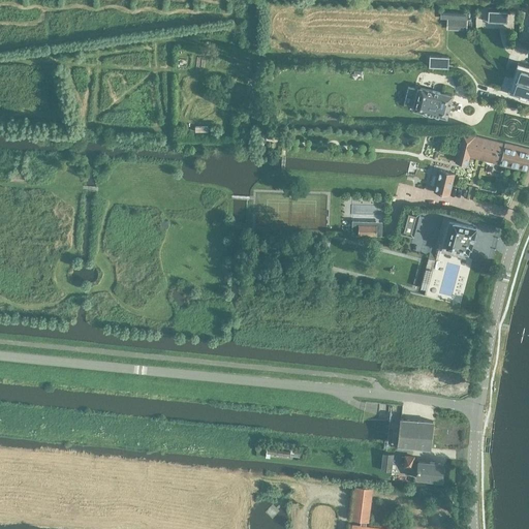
[(489,10),(488,22),(507,23),(508,11),(489,10)]
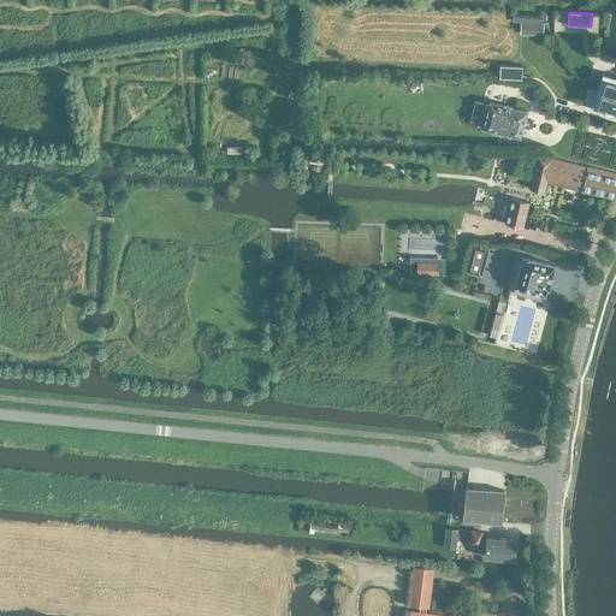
[(521,31),(543,33),(549,33),(550,25),(544,25),(544,24),(537,23),(537,15),(529,15),(528,23),(522,23),(521,31)]
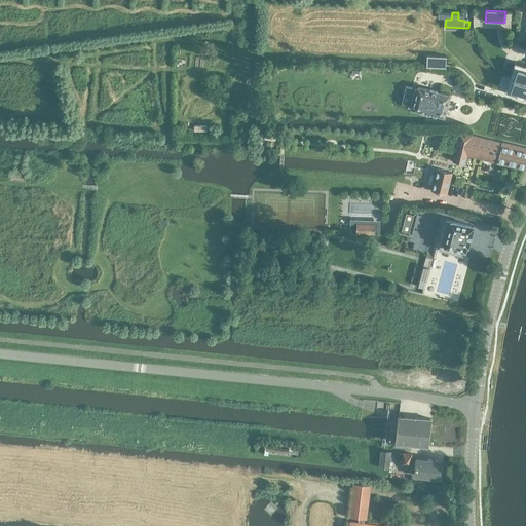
[(433,55),(427,54),(427,58),(426,67),(446,68),(447,55),(433,55)]
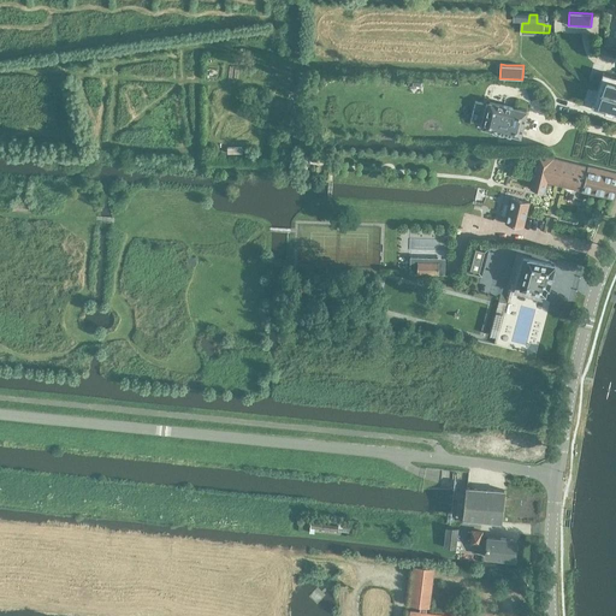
[(590,81),(598,83),(603,70),(594,67),(590,81)]
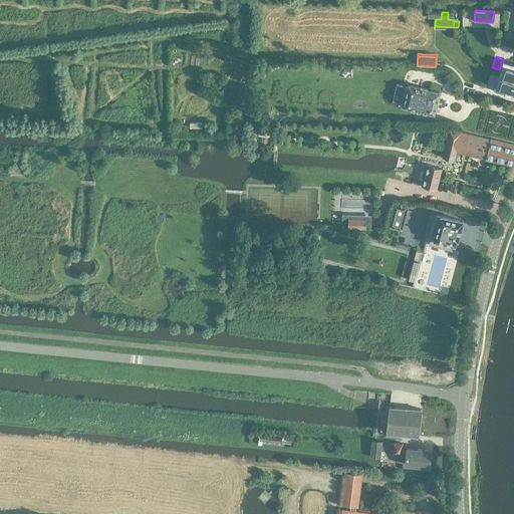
[(500,71),(499,73),(512,77),(512,79),(513,80),(513,63),(503,60),(500,71)]
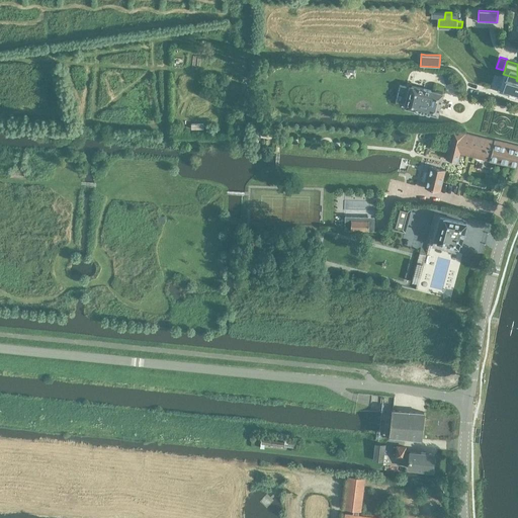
[(502,76),(498,92),(516,97),(517,93),(517,81),(516,80),(516,78),(503,74),(502,76)]
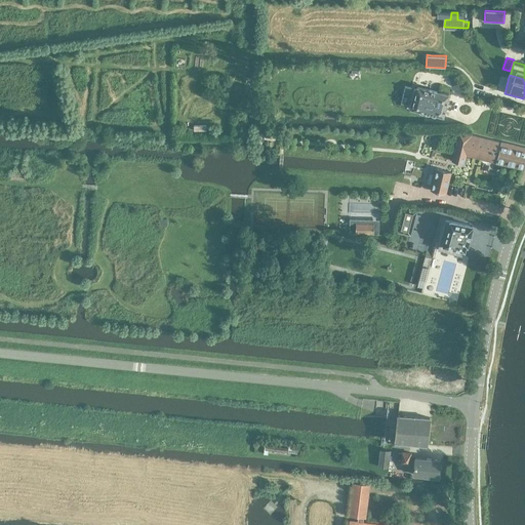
[(405,86),(401,104),(412,107),(412,109),(423,112),(443,117),(449,94),(437,91),(432,90),(429,89),(417,86),(416,89),(405,86)]
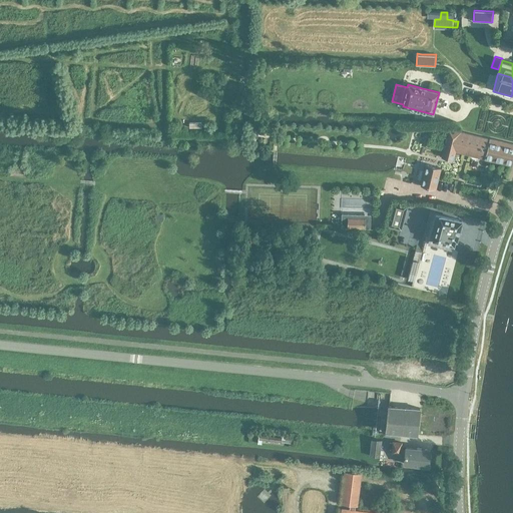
[(456,151),(512,165),(512,162),(512,144),(490,139),(489,139),(449,129),(442,157),(453,160),(456,151)]
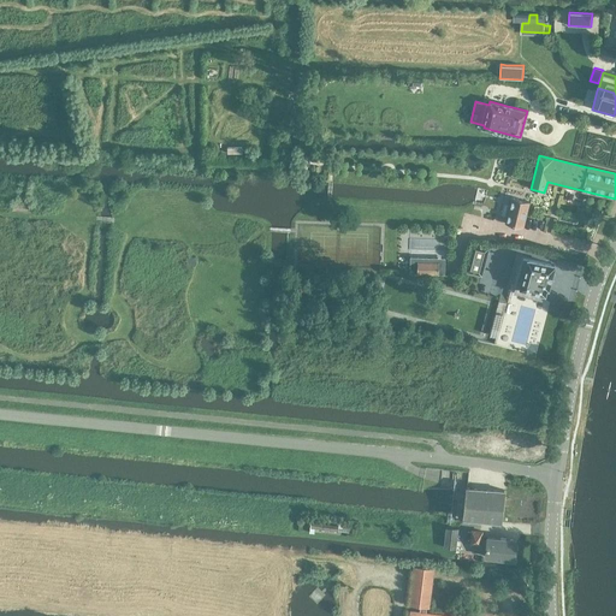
[(523,227),(529,202),(511,197),(505,223),(523,227)]
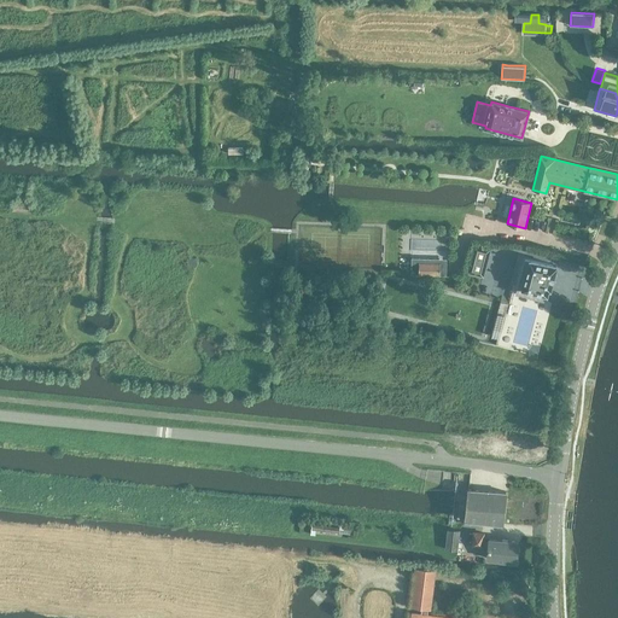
[(483,275),(490,249),(474,244),(467,272),(483,275)]
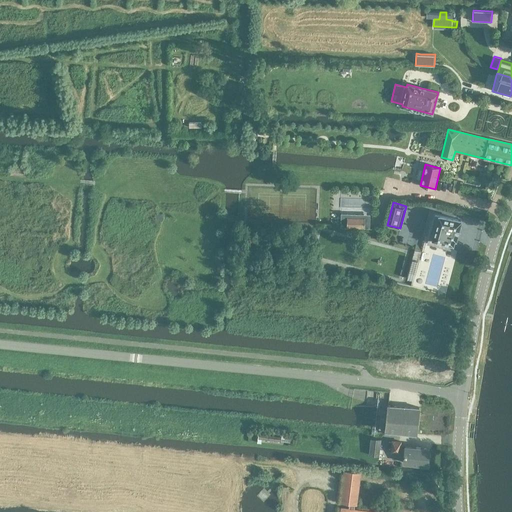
[(435,213),(427,243),(452,249),(454,240),(456,240),(461,220),(435,213)]
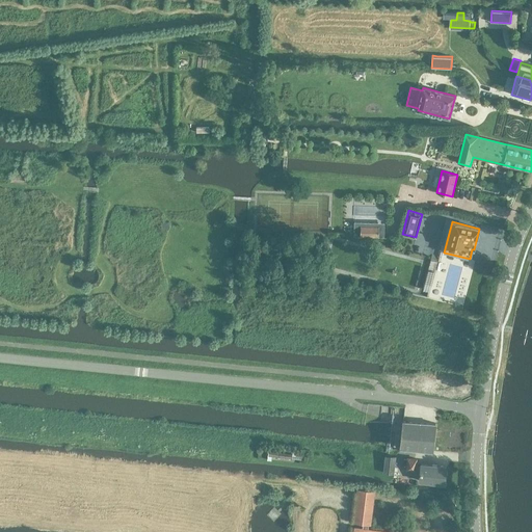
[(361,225),(361,237),(379,237),(379,227),(361,225)]
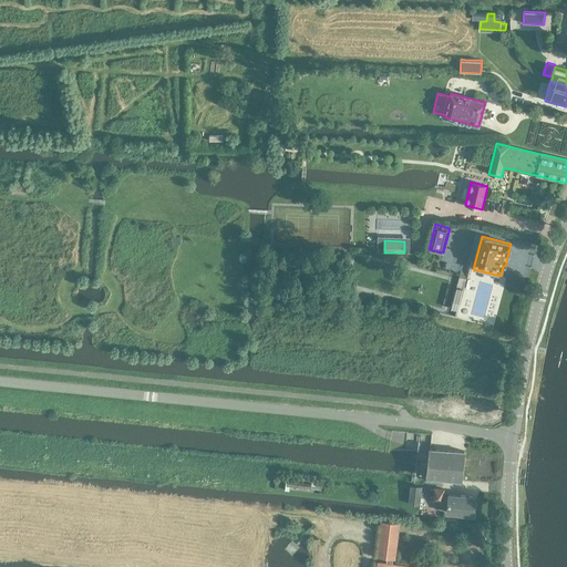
[(461,309),(466,275),(459,274),(453,308),(461,309)]
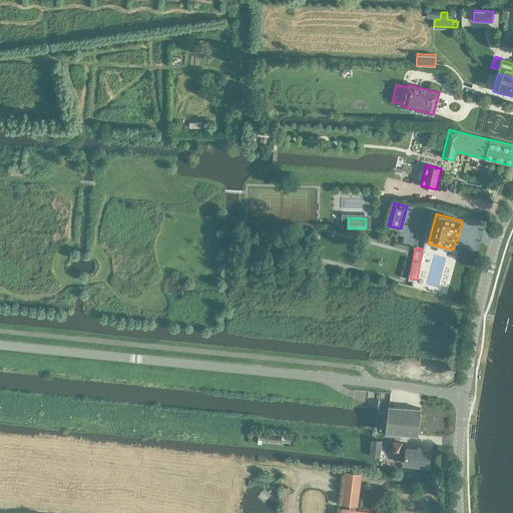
[(389,405),(389,406),(389,407),(387,430),(386,430),(386,432),(388,432),(415,435),(417,436),(417,434),(420,410),(420,408),(418,408),(391,405),(389,405)]
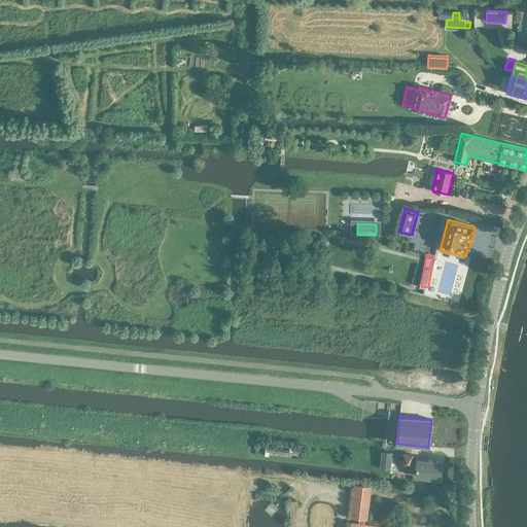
[(289,450),(266,447),(265,456),(269,456),(270,452),(289,454),(302,456),(303,449),(289,448),(289,450)]
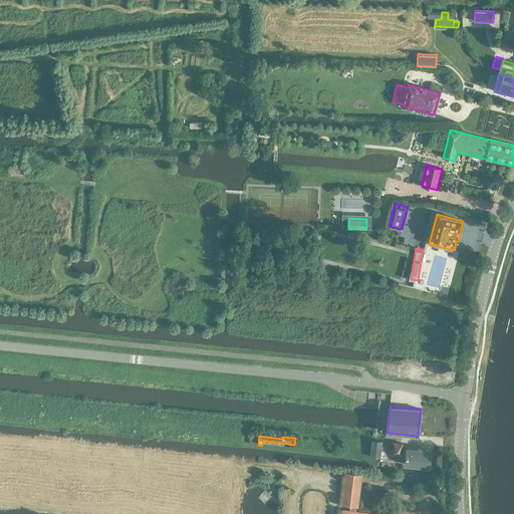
[(380,458),(382,442),(372,441),(370,457),(380,458)]
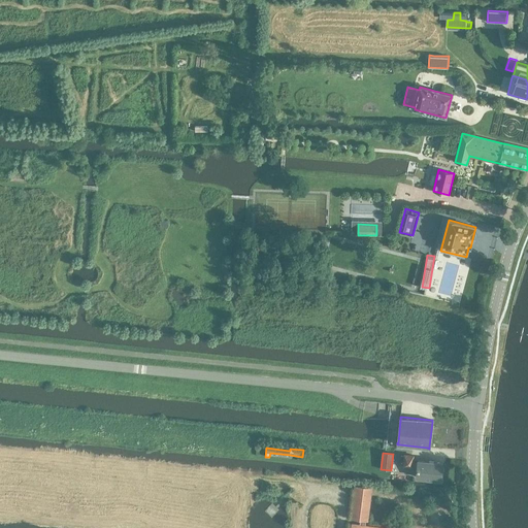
[(405,455),(404,466),(411,466),(413,456),(405,455)]
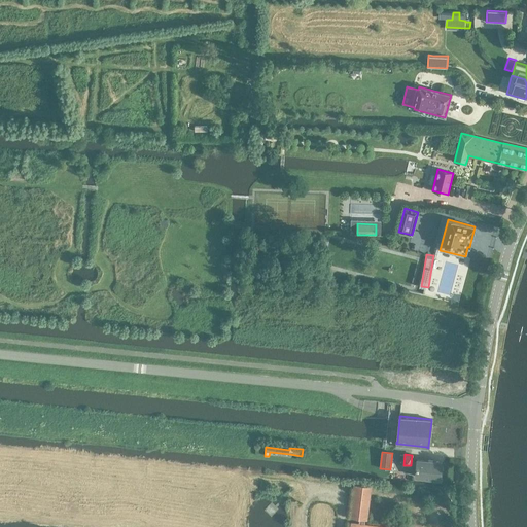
[(417,466),(416,477),(440,479),(442,462),(417,459),(417,466)]
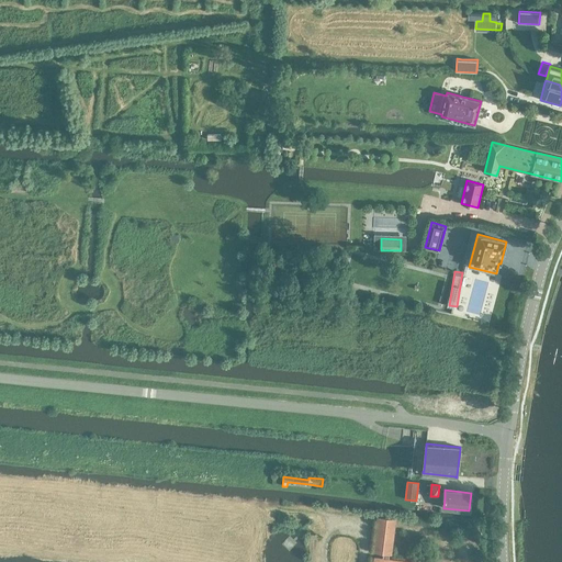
[(375,558),(374,561),(406,561),(389,560),(388,560),(389,553),(390,554),(391,554),(395,519),(379,517),(374,552),(383,553),(383,559),(375,558)]
